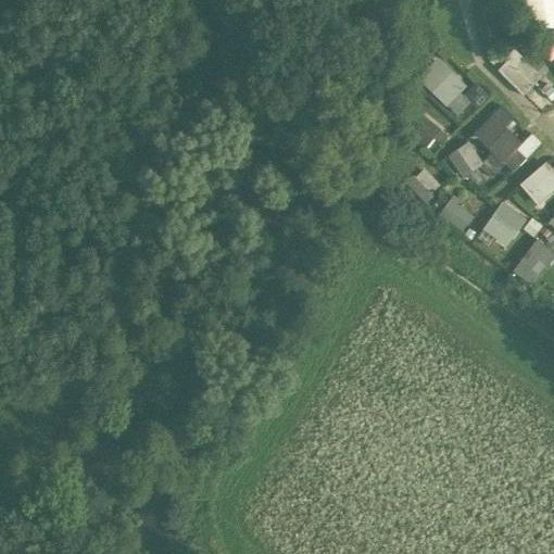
[(553,0),(526,0),(536,33),(553,27),(553,0)]
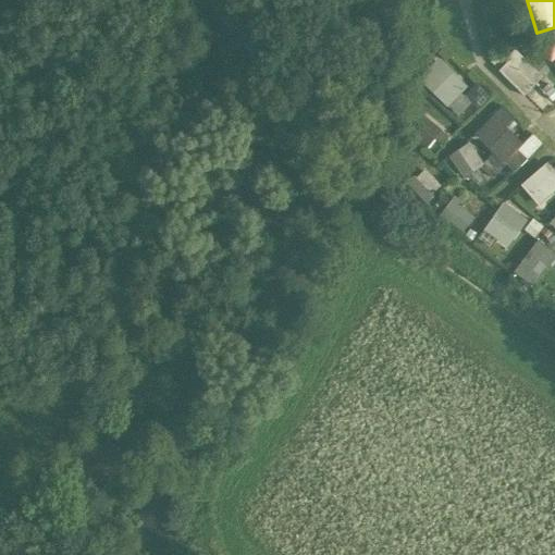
[(490,91),(477,79),(470,87),(438,59),(419,79),(464,120),(490,91)]
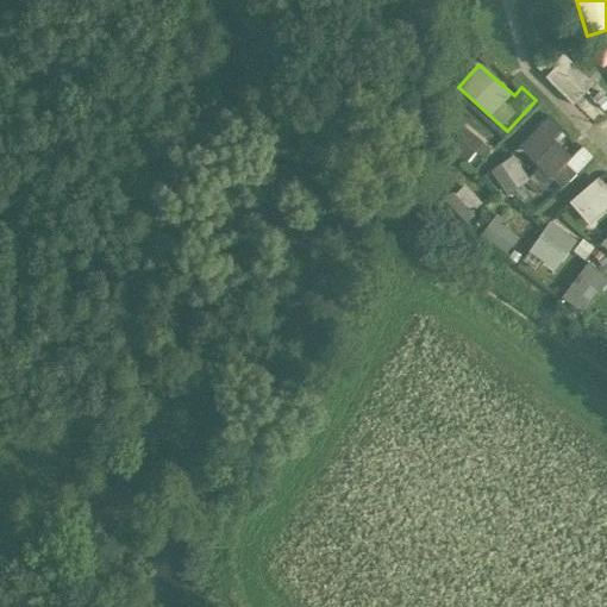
[(544,120),(519,146),(539,167),(532,175),(509,154),(489,175),(509,194),(519,185),(538,204),(583,158),(544,120)]
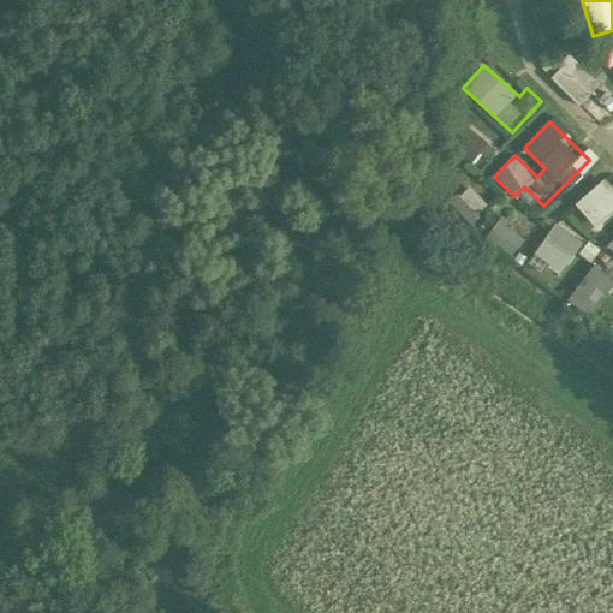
[(475,131),(459,150),(478,167),(495,148),(475,131)]
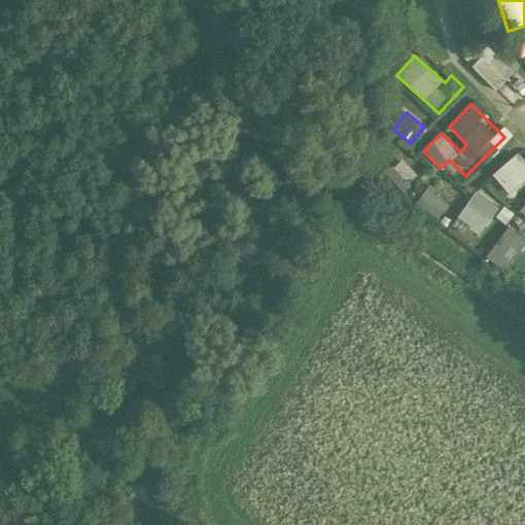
[(510,195),(524,180),(524,159),(519,151),(492,174),(510,195)]
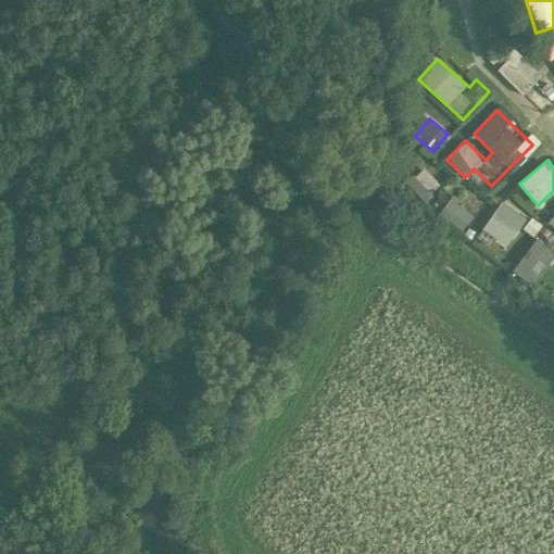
[(407,183),(425,200),(441,185),(424,167),(407,183)]
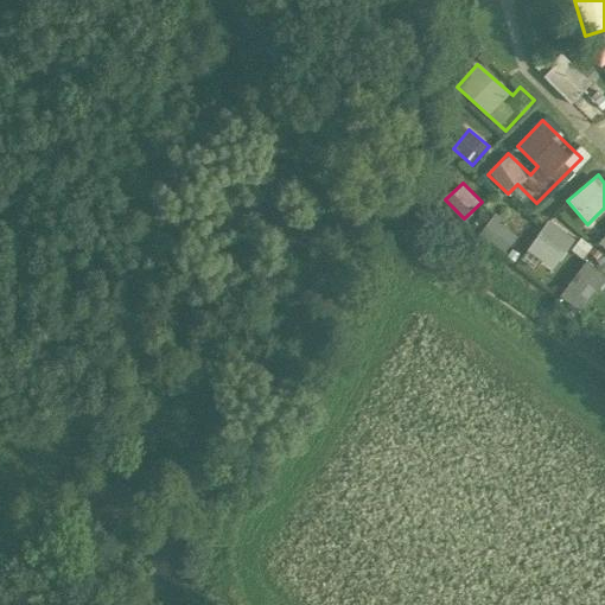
[(496,214),(479,231),(505,254),(521,236),(496,214)]
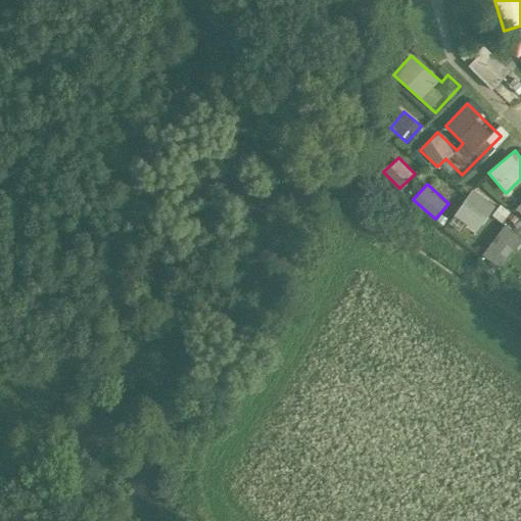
[(475,233),(495,207),(474,189),(453,215),(475,233)]
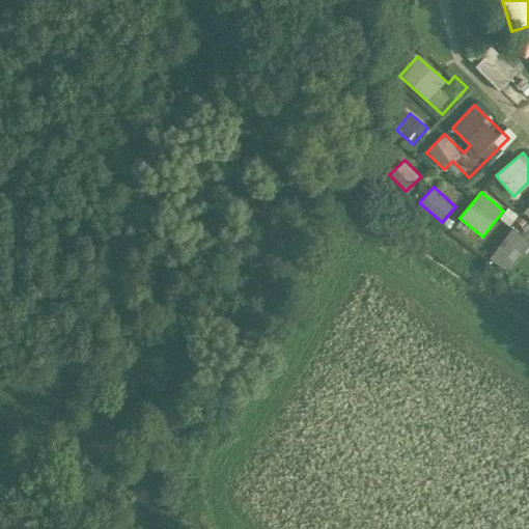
[(490,258),(510,274),(528,247),(528,239),(512,227),(490,258)]
